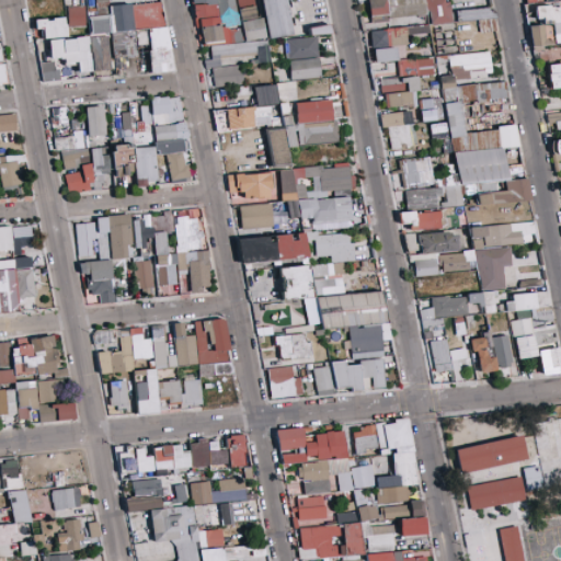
[(164,1),(106,6),(105,0),(94,0),(96,15),(89,15),(90,34),(111,33),(113,58),(136,57),(135,46),(147,45),(150,73),(170,71),(164,1)]
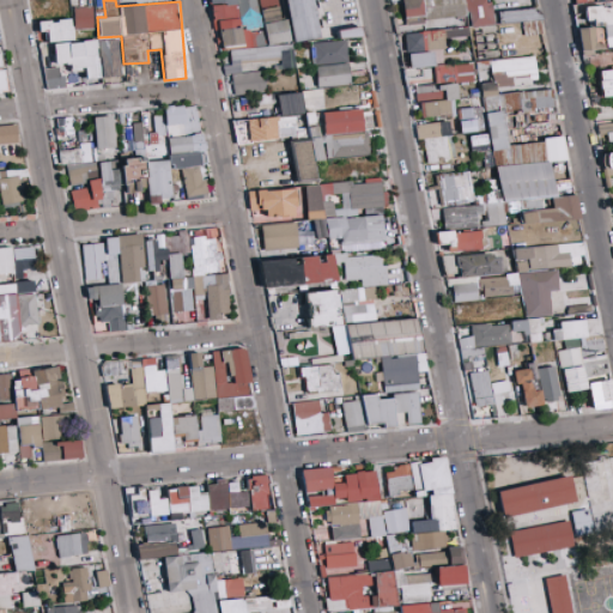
[(222,50),(231,48),(229,65),(223,66),(224,74),(230,74),(235,96),(263,91),(266,70),(241,73),(240,64),(263,59),(280,61),(281,70),(295,67),(290,42),(260,48),(260,46),(255,24),(249,24),(249,19),(259,20),(255,0),(208,0),(212,19),(216,20),(222,50)]
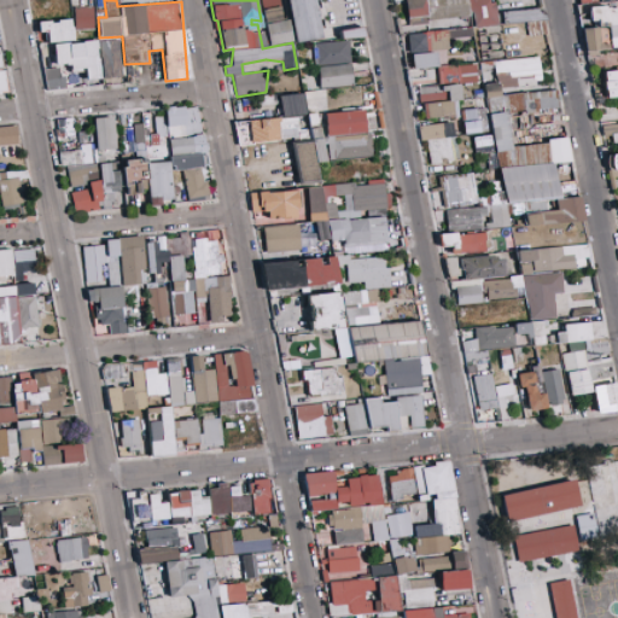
[(287,19),(281,19),(278,0),(260,0),(267,45),(291,42),(287,19)]
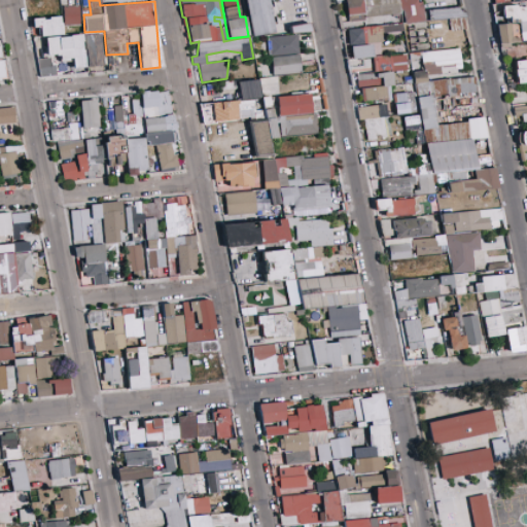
[(245,0),(249,36),(272,33),(267,0),(245,0)]
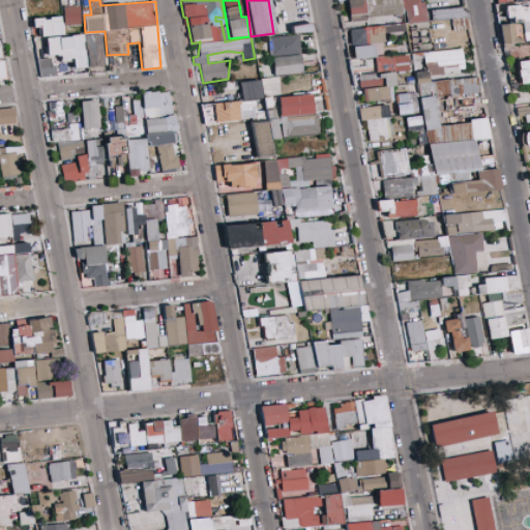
[(347,0),(349,22),(365,20),(363,0),(347,0)]
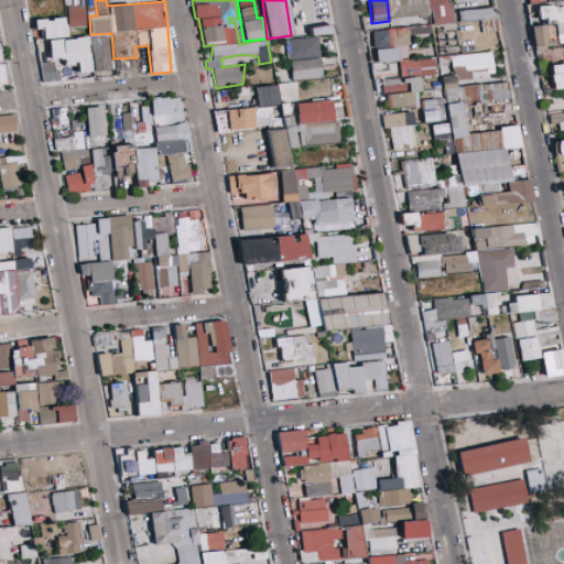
[(388,0),(389,17),(398,15),(397,0),(388,0)]
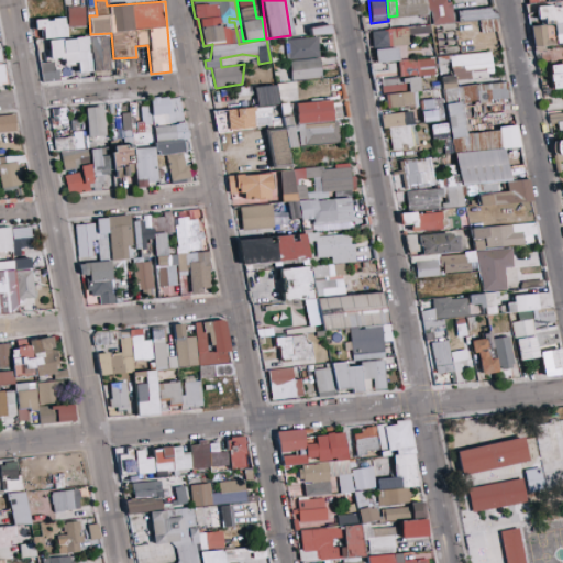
[(448,0),(427,0),(428,24),(450,23),(448,0)]
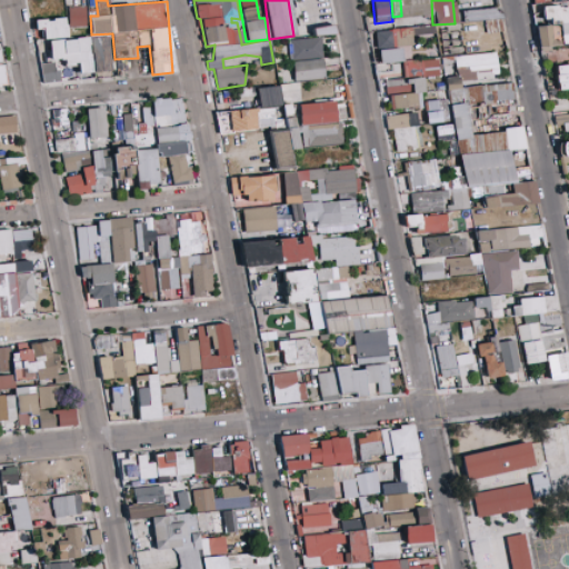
[(568,8),(568,3),(541,9),(543,20),(560,25),(563,45),(568,42),(568,8)]
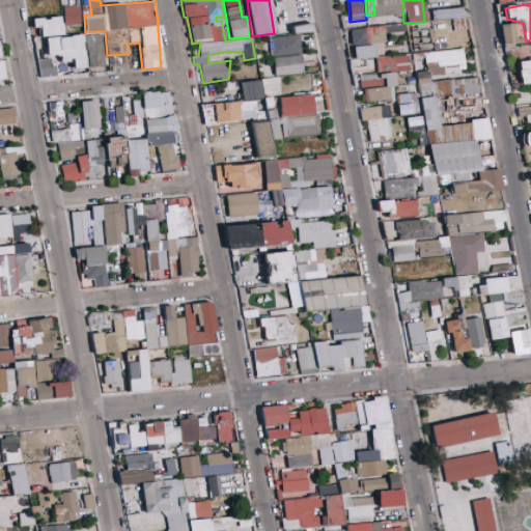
[(80,25),(79,5),(63,5),(63,26),(80,25)]
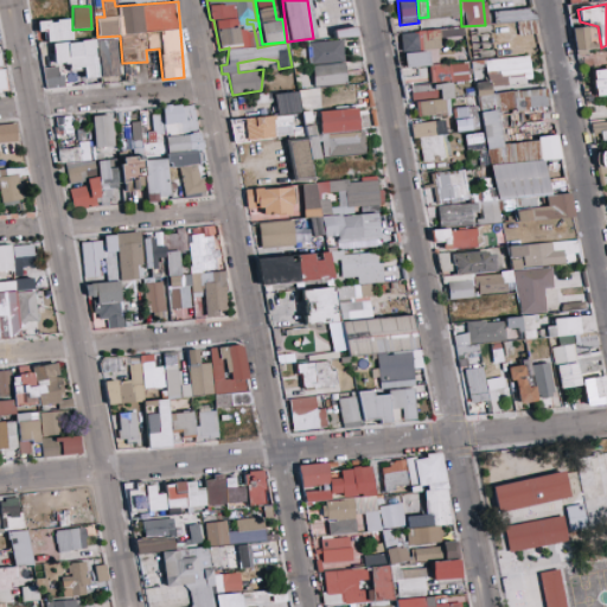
[(535,20),(535,8),(492,10),(493,21),(535,20)]
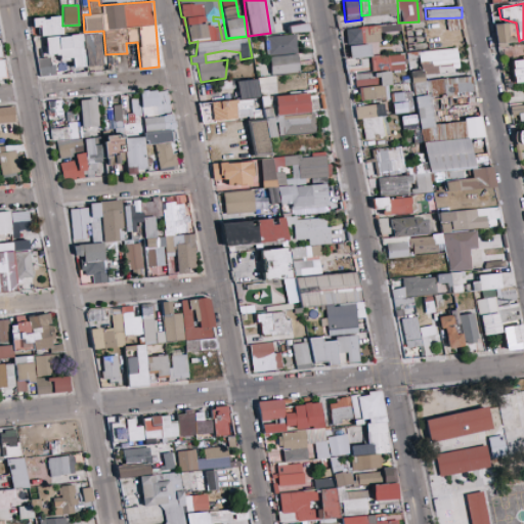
[(33,28),(40,27),(40,36),(61,35),(60,16),(32,17),(33,28)]
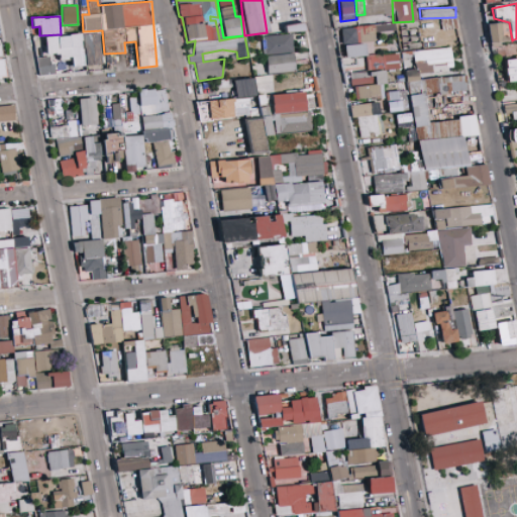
[(487,23),(489,43),(510,41),(508,22),(487,23)]
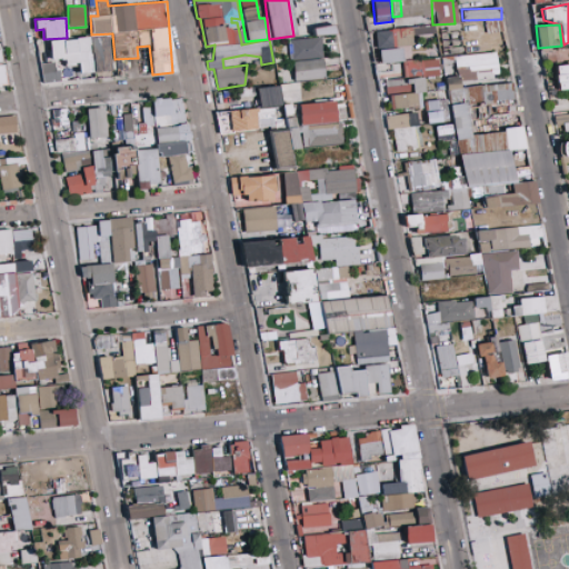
[(376,47),(398,46),(397,29),(375,30),(376,47)]
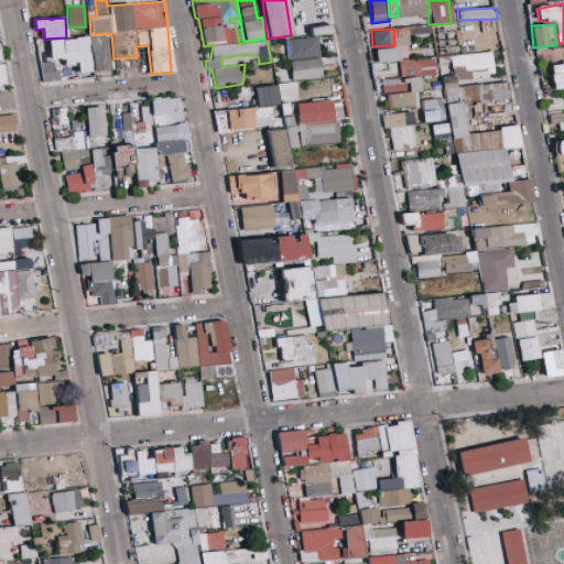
[(50,57),(65,56),(65,62),(77,61),(78,73),(90,72),(88,38),(49,40),(50,57)]
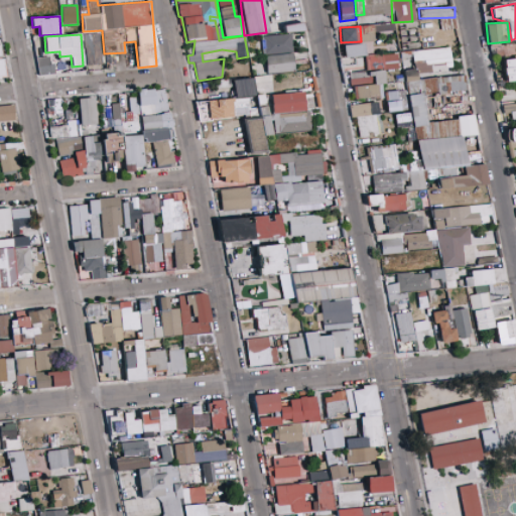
[(265,53),(291,52),(290,34),(264,35),(265,53)]
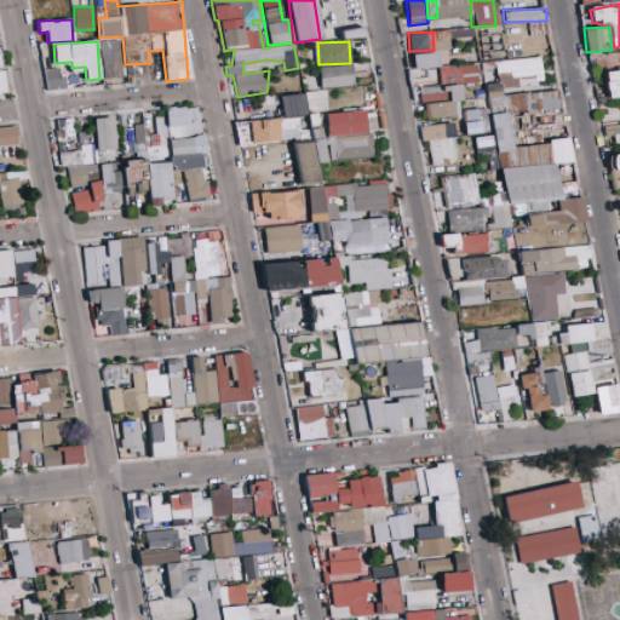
[(437,52),(412,53),(413,69),(440,67),(437,52)]
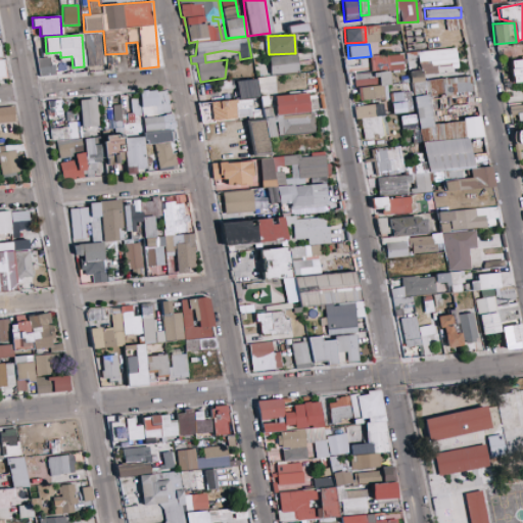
[(420,140),(482,134),(480,117),(433,123),(430,96),(472,92),(470,76),(424,80),(423,75),(458,70),(456,48),(419,51),(421,70),(411,72),(413,94),(415,93),(420,140)]
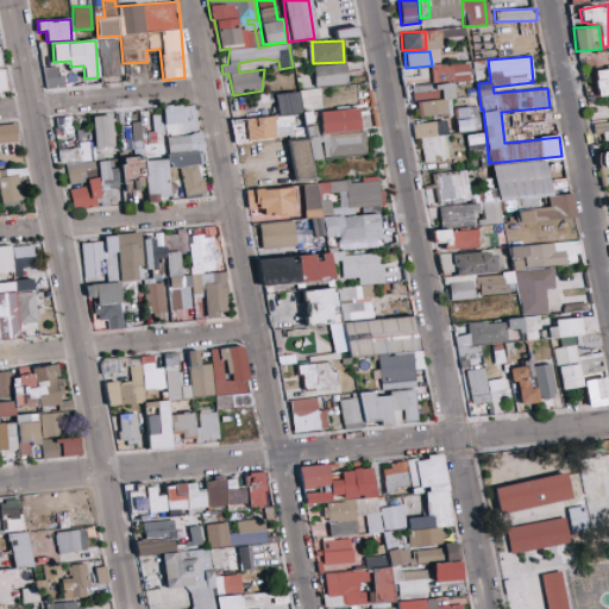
[(314,86),(346,85),(346,63),(313,64),(314,86)]
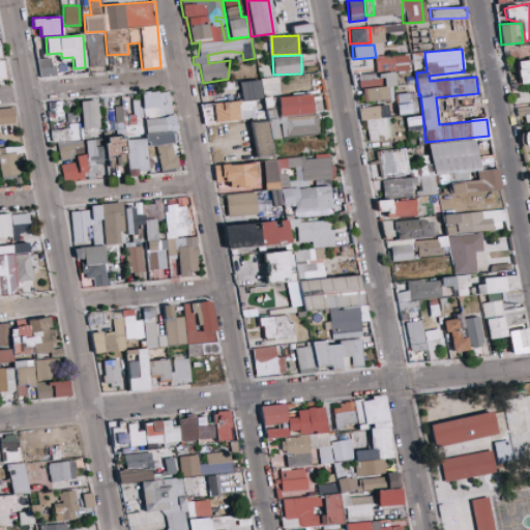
[(392,55),(391,70),(409,71),(409,56),(392,55)]
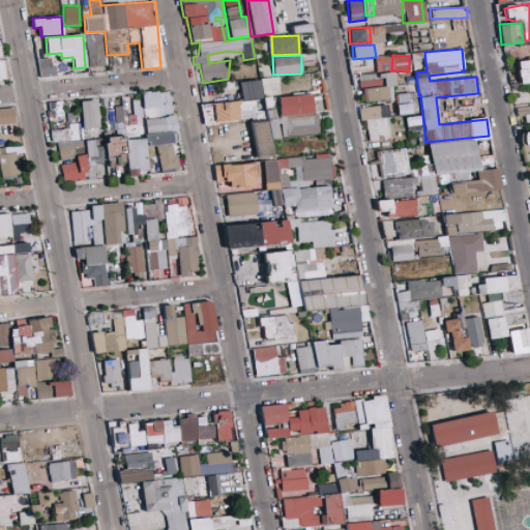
[(51,66),(50,58),(37,58),(38,77),(56,76),(56,66),(51,66)]
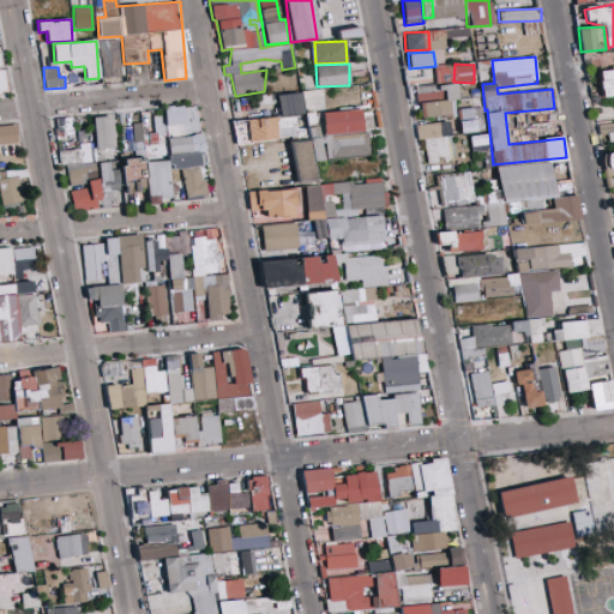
[(613,68),(599,70),(600,95),(613,94),(613,68)]
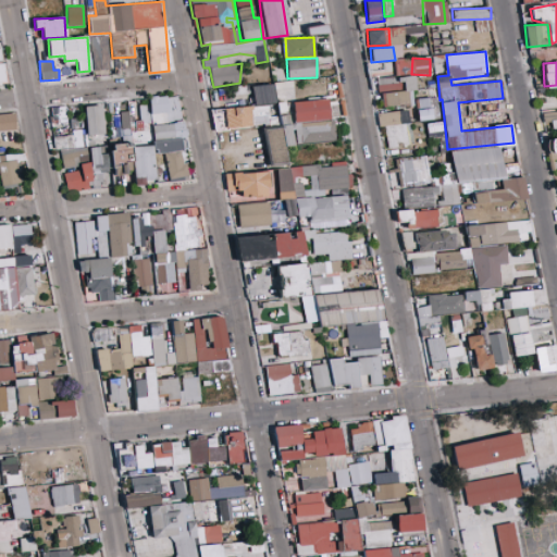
[(380,107),(413,104),(412,76),(379,77),(380,107)]
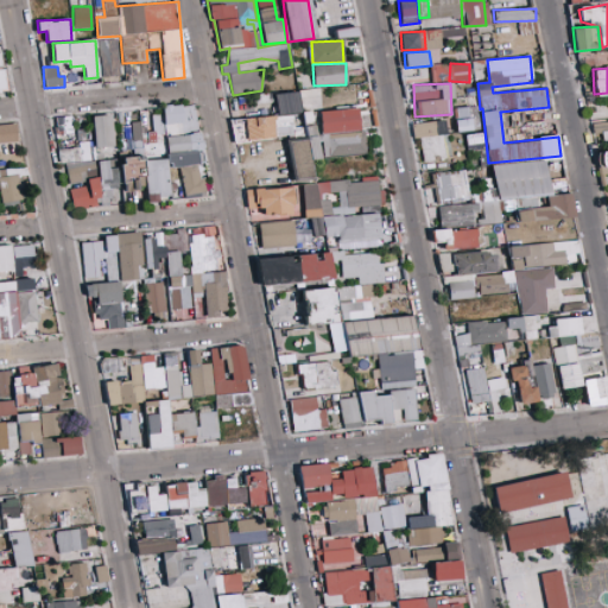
[(230,120),(233,141),(295,135),(292,113),(299,112),(297,92),(274,94),(277,115),(230,120)]
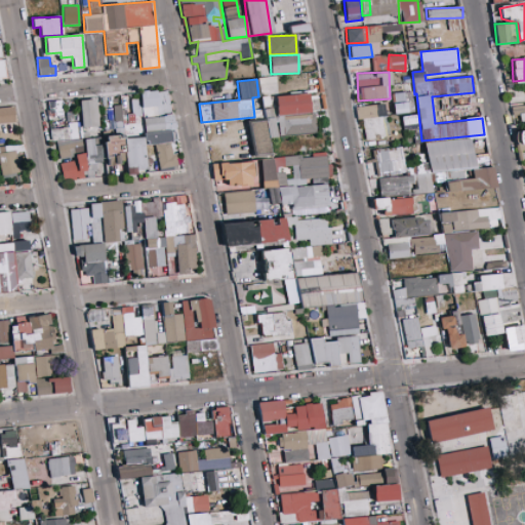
[(139,92),(143,114),(170,111),(167,89),(139,92)]
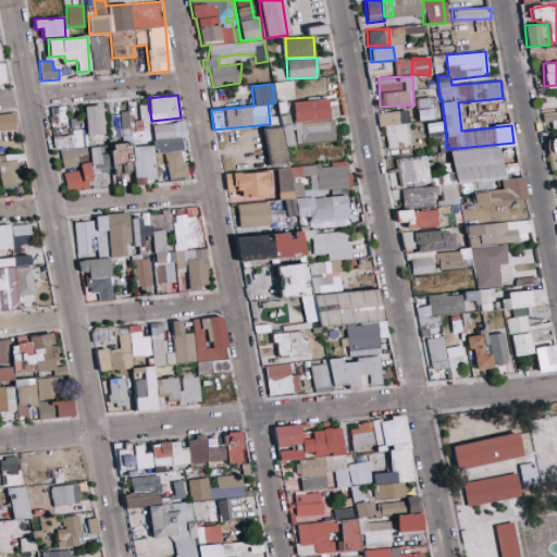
[(419,120),(437,120),(436,97),(418,98),(419,120)]
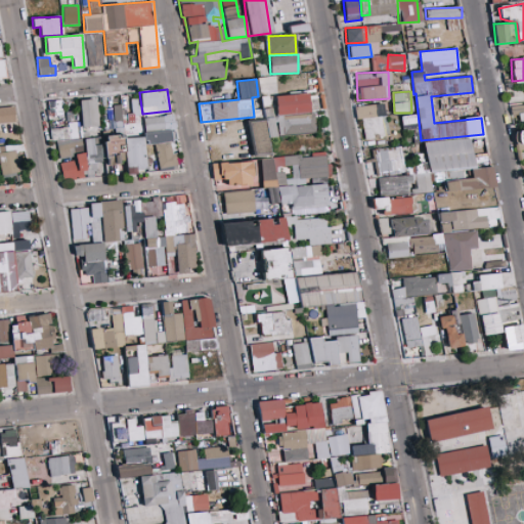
[(274,96),(276,116),(309,112),(307,92),(274,96)]
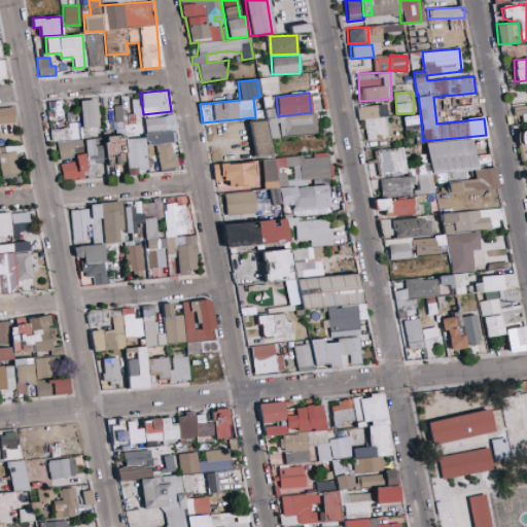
[(144,133),(143,116),(142,116),(141,96),(120,97),(120,105),(114,105),(115,134),(144,133)]
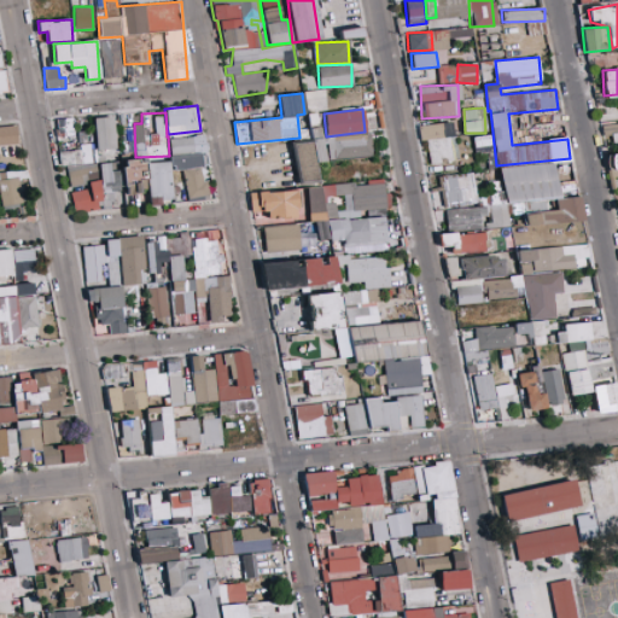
[(93,117),(95,150),(115,149),(114,116),(93,117)]
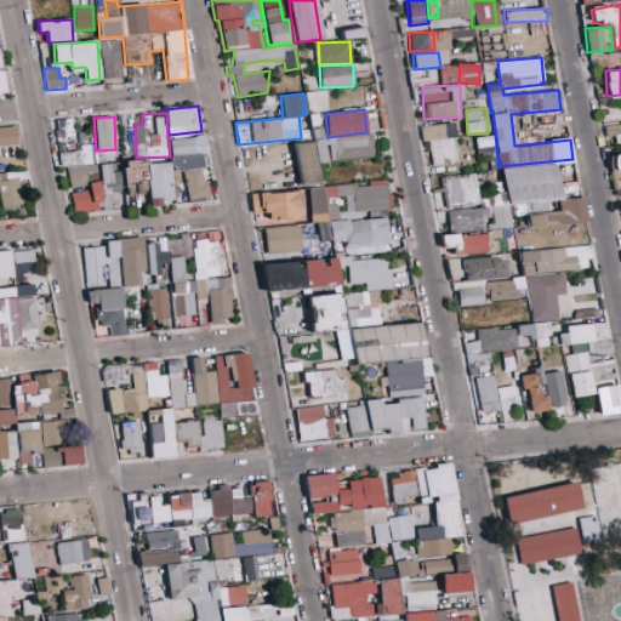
[(56,119),(57,143),(74,142),(73,119),(56,119)]
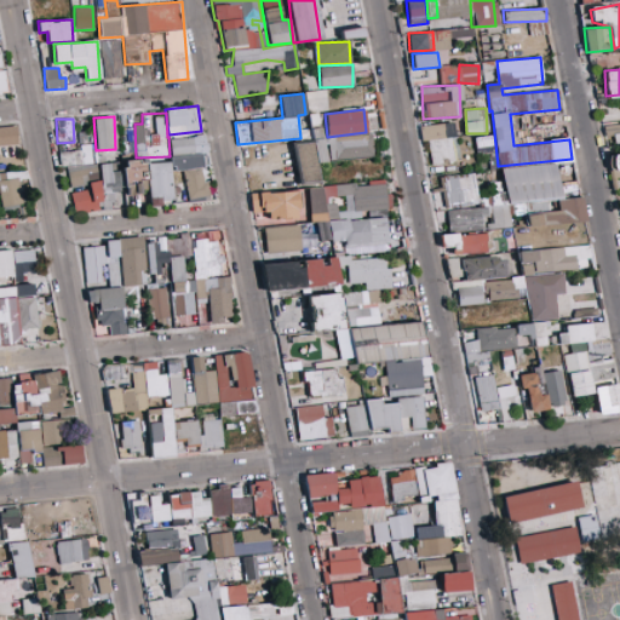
[(428,139),(431,165),(460,161),(454,121),(419,126),(422,141),(428,139)]
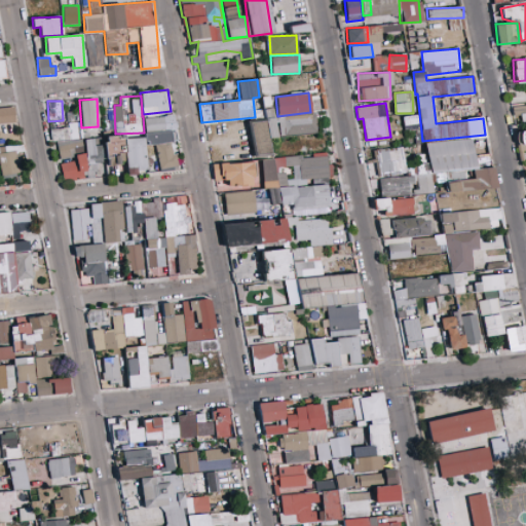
[(525,142),(525,104),(512,105),(513,115),(521,114),(522,130),(519,130),(520,143),(525,142)]
